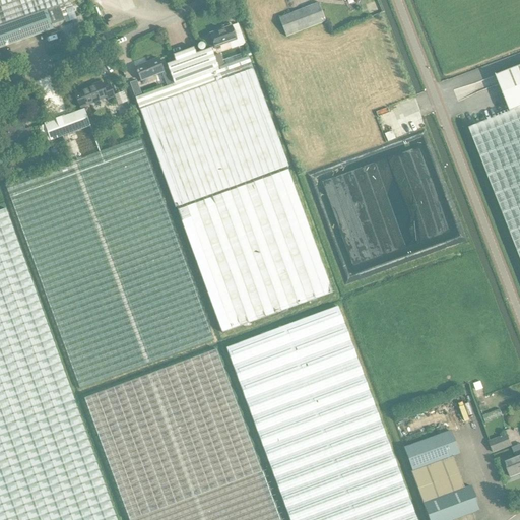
[(0,0),(0,47),(63,25),(63,24),(69,22),(66,13),(72,11),(70,3),(63,5),(75,0),(0,0)]
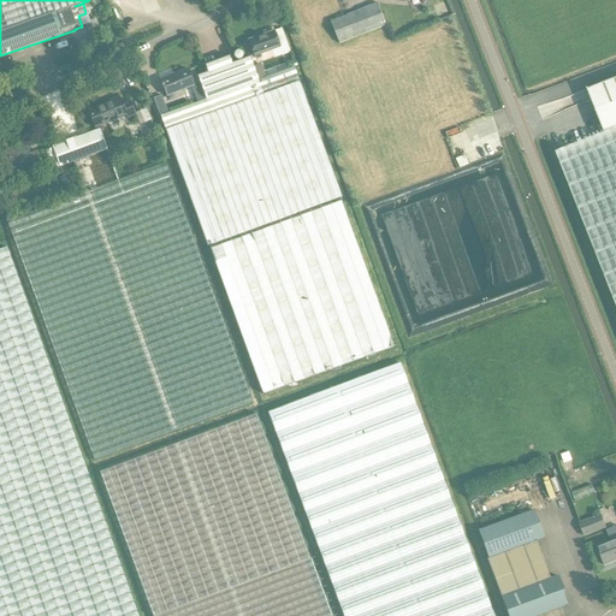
[(378,4),(331,22),(339,45),(388,25),(378,4)]
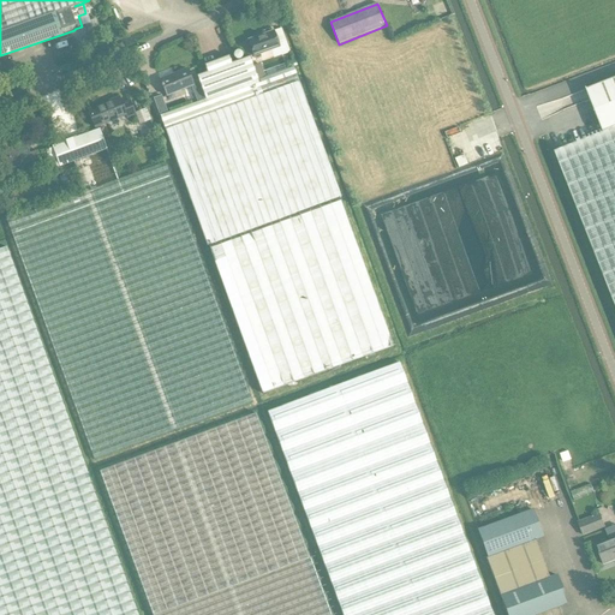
[(273,31),(248,41),(254,57),(270,51),(273,59),(290,53),(280,29),(273,31)]
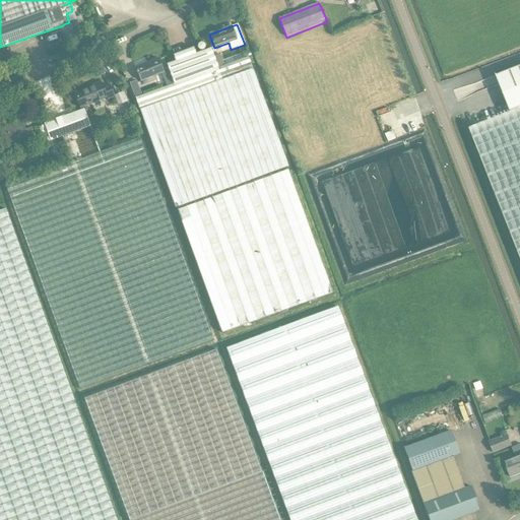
[(175,62),(167,65),(173,83),(217,67),(213,56),(211,49),(198,54),(196,48),(173,56),(175,62)]
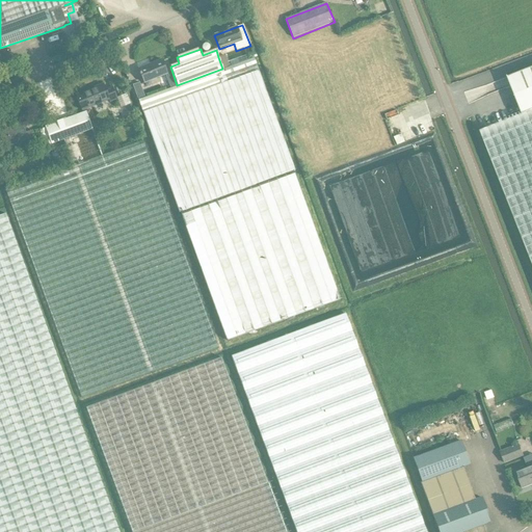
[(218,57),(222,69),(222,70),(229,67),(224,55),(218,57)]
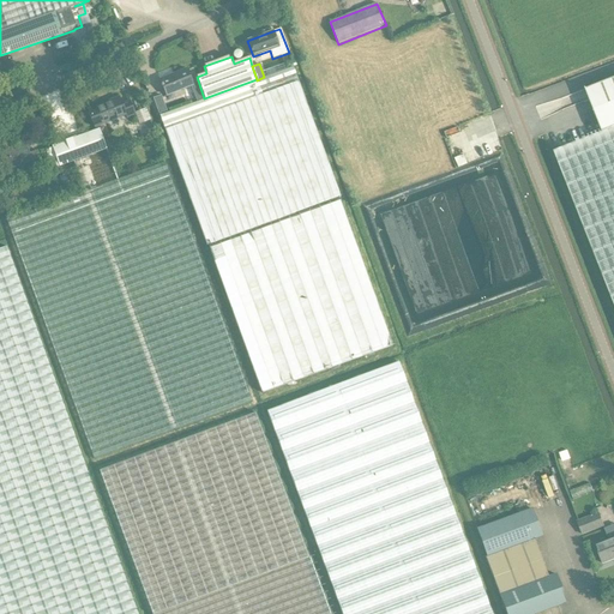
[(264,77),(257,80),(257,79),(204,98),(204,100),(158,115),(206,246),(208,246),(262,393),(392,345),(338,198),(339,198),(293,67),(264,77)]
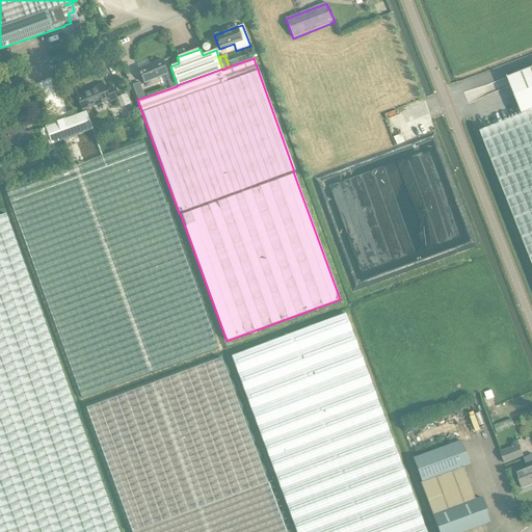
[(161,60),(138,70),(143,83),(167,74),(161,60)]
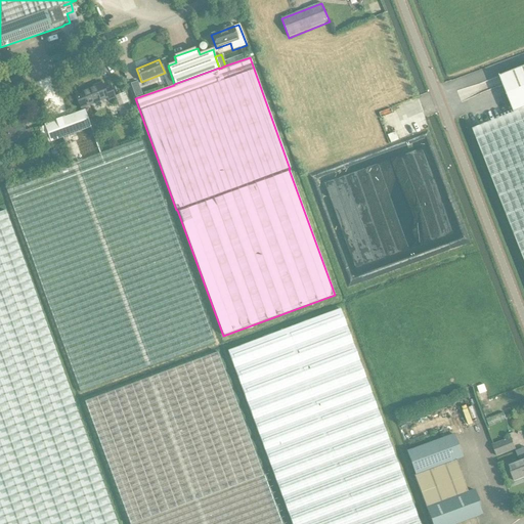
[(523,67),(499,77),(514,114),(473,129),(523,260),(523,67)]
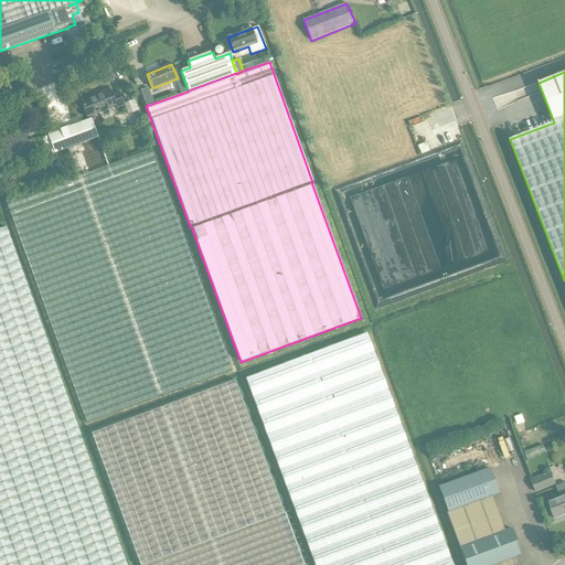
[(177,87),(176,89),(177,94),(187,91),(184,84),(177,87)]
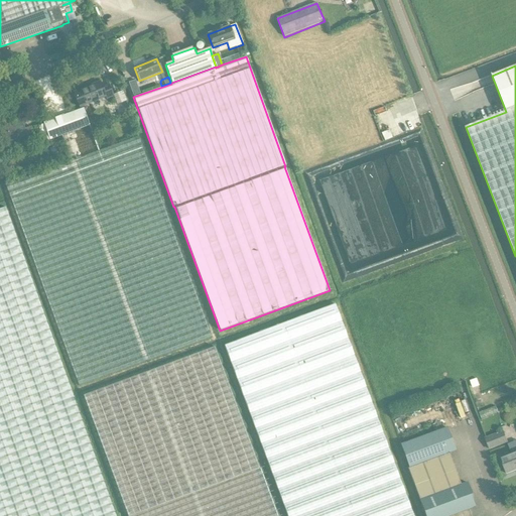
[(135,81),(129,83),(133,96),(140,94),(135,81)]
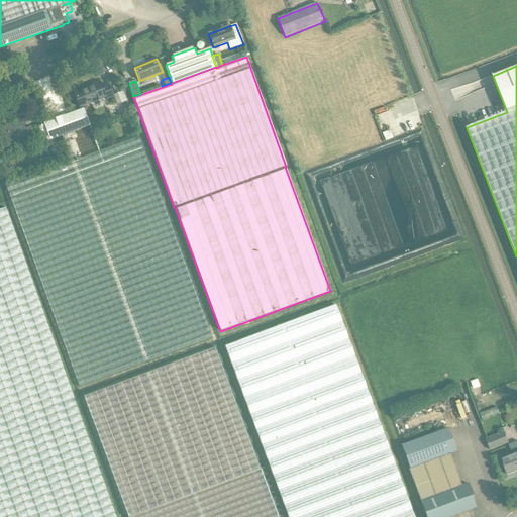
[(80,108),(106,97),(107,99),(113,97),(108,85),(102,88),(99,82),(74,93),(80,108)]
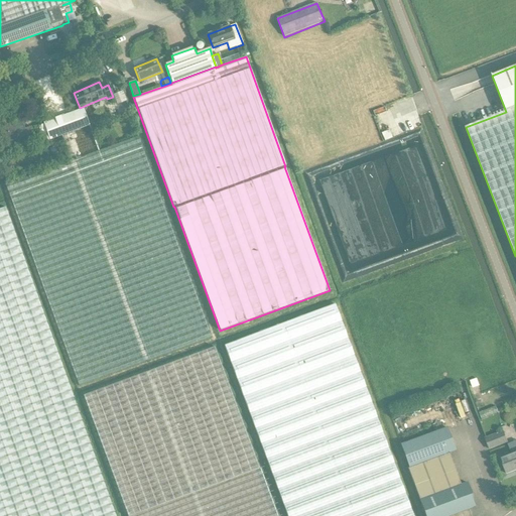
[(90,126),(83,109),(43,123),(43,124),(38,126),(45,145),(50,143),(49,140),(90,126)]
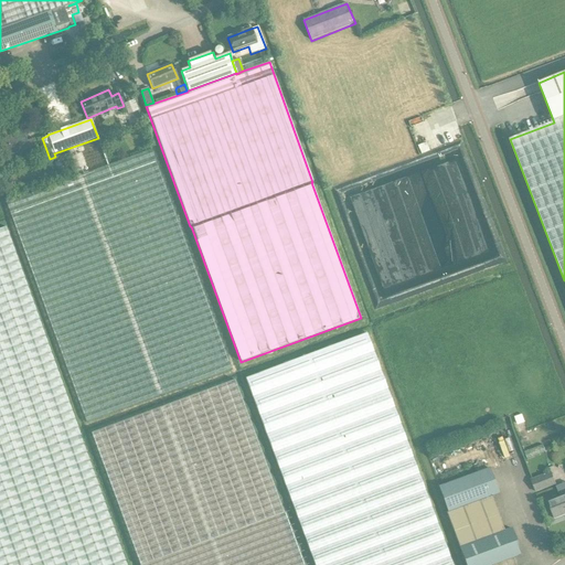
[(104,128),(97,130),(99,137),(106,135),(104,128)]
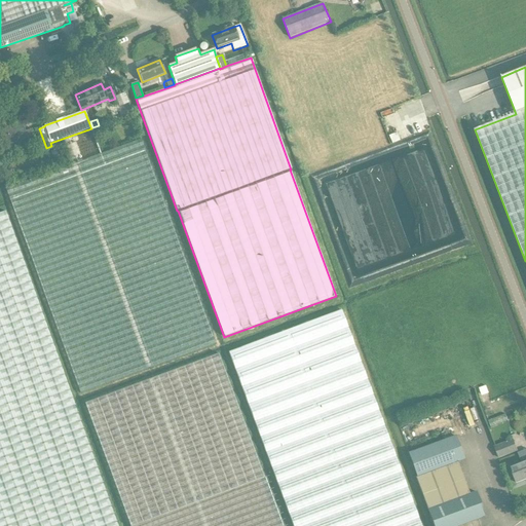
[(31,129),(25,133),(21,121),(0,128),(0,135),(4,147),(17,142),(20,148),(36,142),(31,129)]
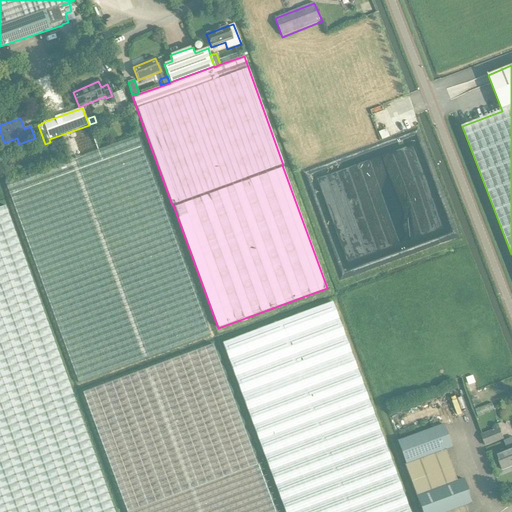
[(5,184),(78,383),(209,335),(136,136),(5,184)]
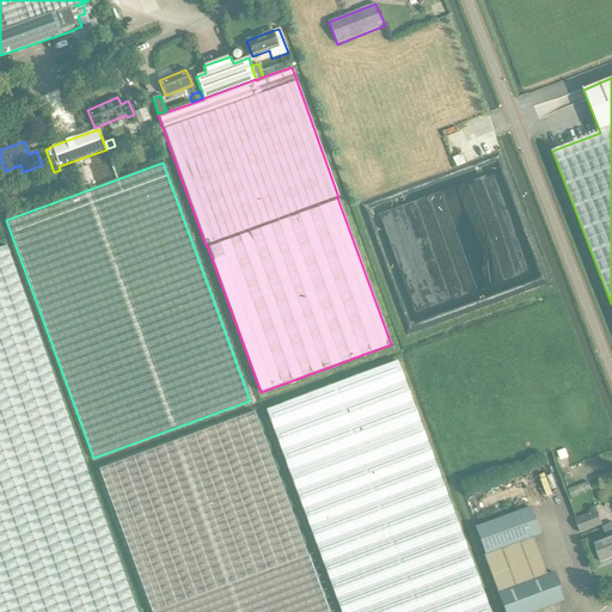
[(66,173),(59,176),(63,190),(71,188),(66,173)]
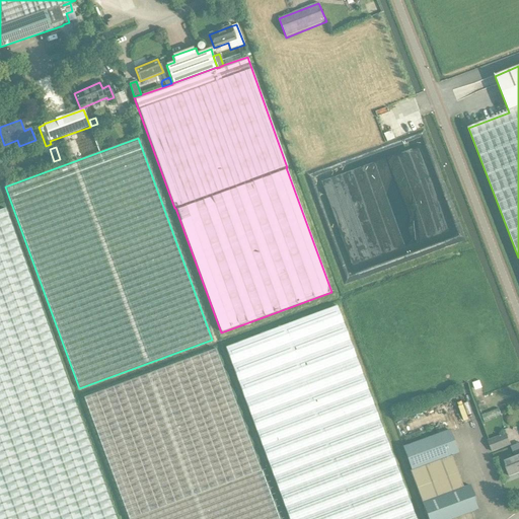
[(0,518),(117,518),(4,209),(0,210),(0,518)]
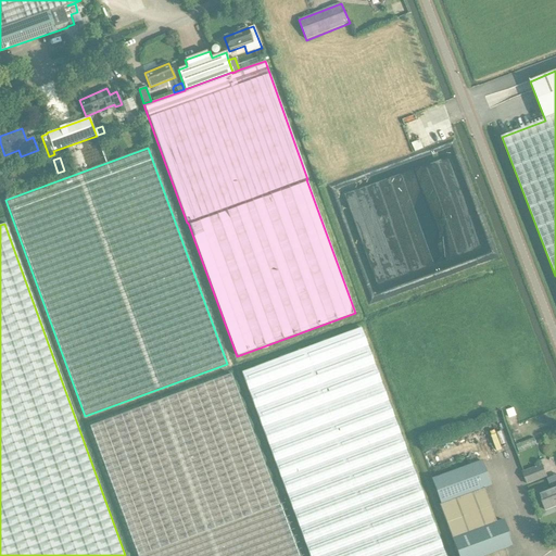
[(444,555),(361,328),(242,373),(310,555),(444,555)]
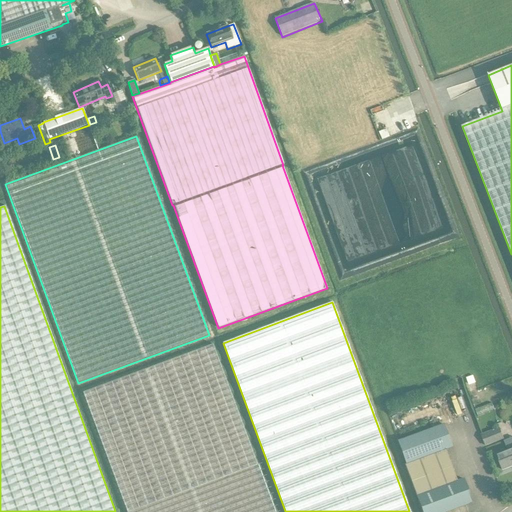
[(274,511),(212,344),(82,393),(126,511),(274,511)]
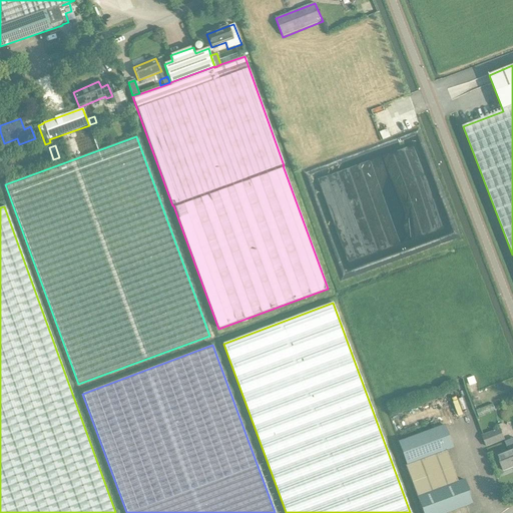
[(493,404),(476,410),(478,416),(495,409),(493,404)]
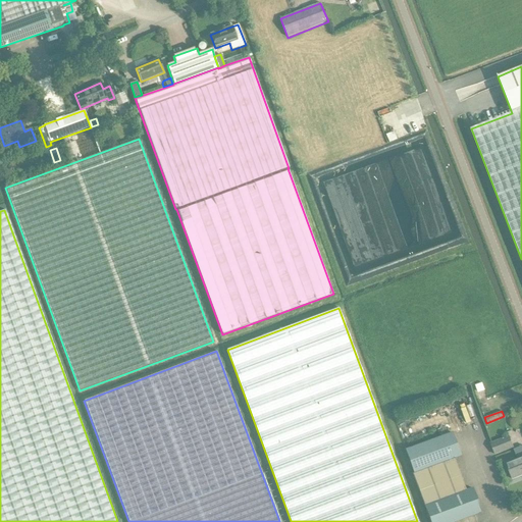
[(472,488),(466,490),(454,459),(461,456),(452,432),(406,450),(414,473),(413,473),(430,521),(455,521),(481,513),(472,488)]
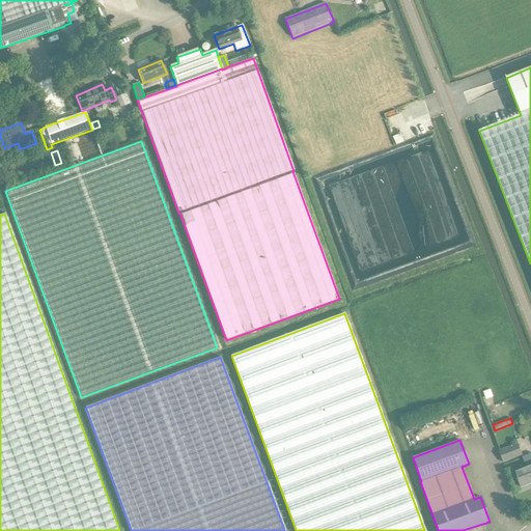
[(518,444),(499,451),(503,463),(522,455),(518,444)]
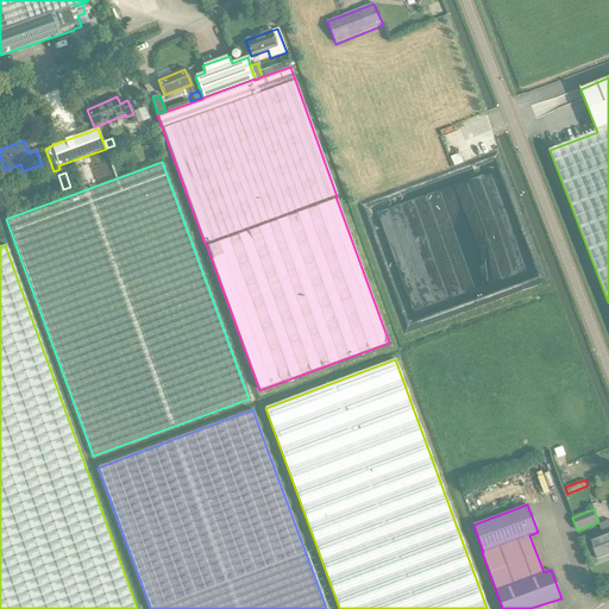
[(608,520),(600,525),(603,535),(590,540),(597,559),(608,553),(608,520)]
